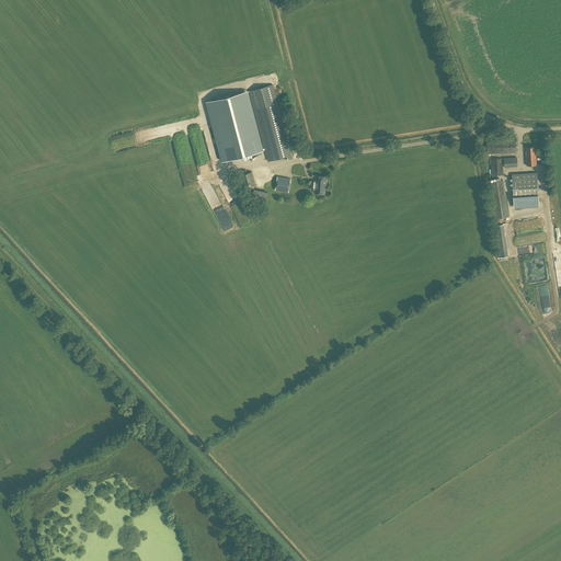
[(293,158),(292,155),(273,84),(249,91),(267,161),(287,157),(288,159),(293,158)]
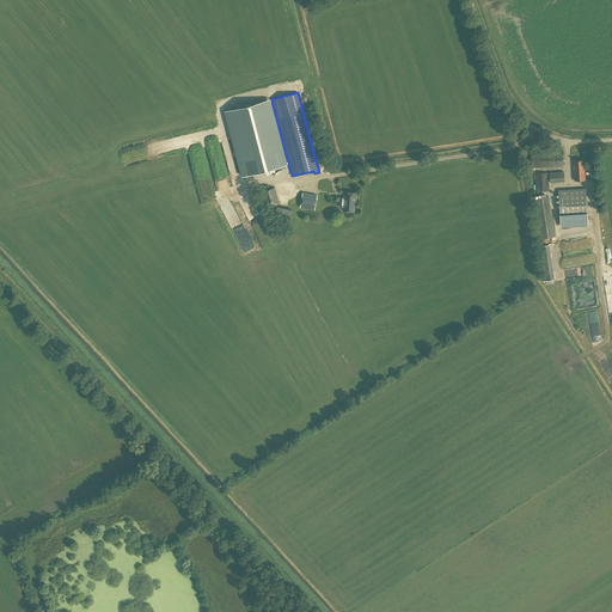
[(287,164),(270,99),(225,111),(242,176),(287,164)]
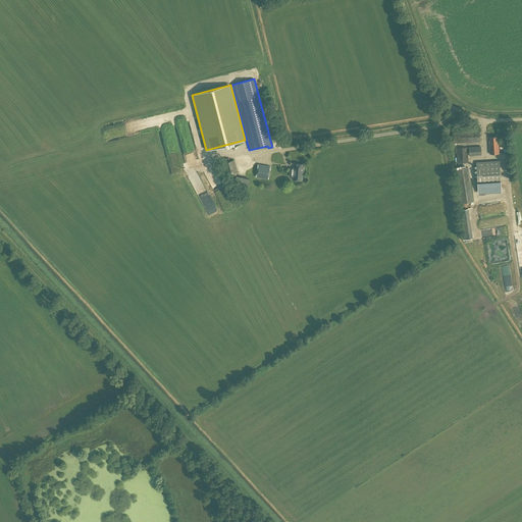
[(453,144),(480,142),(480,132),(453,133),(453,144)]
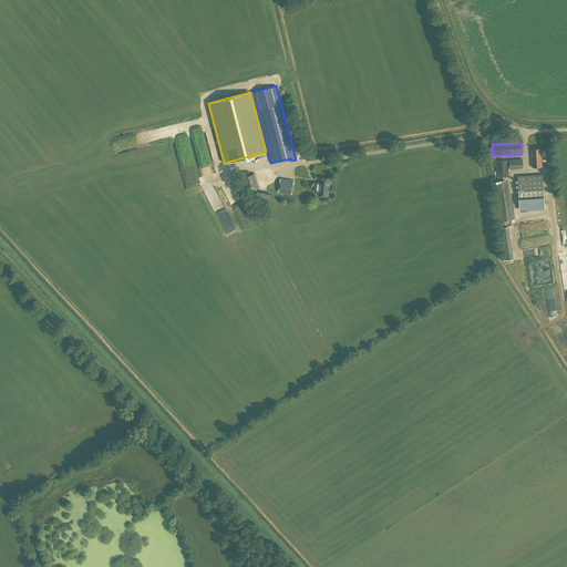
[(540,156),(540,148),(532,150),(533,157),(532,157),(533,167),(542,166),(542,156),(540,156)]
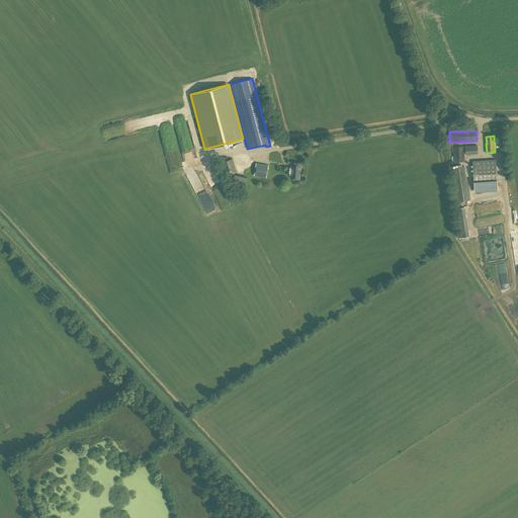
[(453,162),(464,161),(464,146),(453,147),(453,162)]
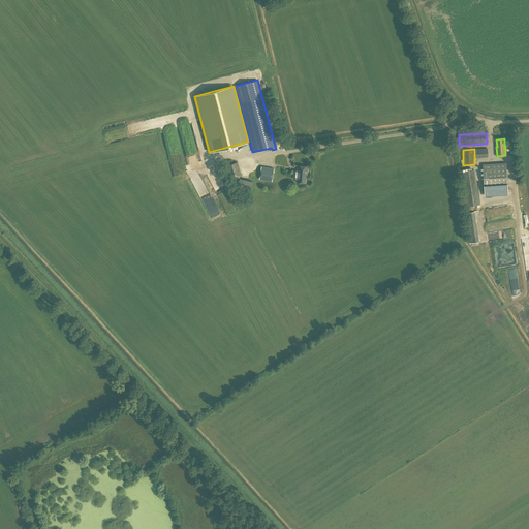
[(475,158),(488,157),(488,149),(475,149),(475,158)]
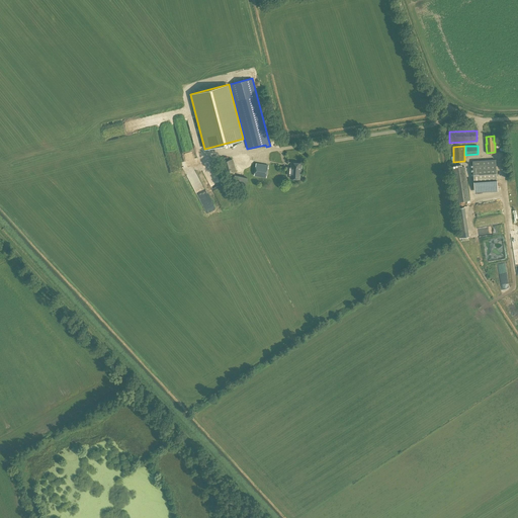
[(496,159),(472,161),(475,190),(498,188),(496,159)]
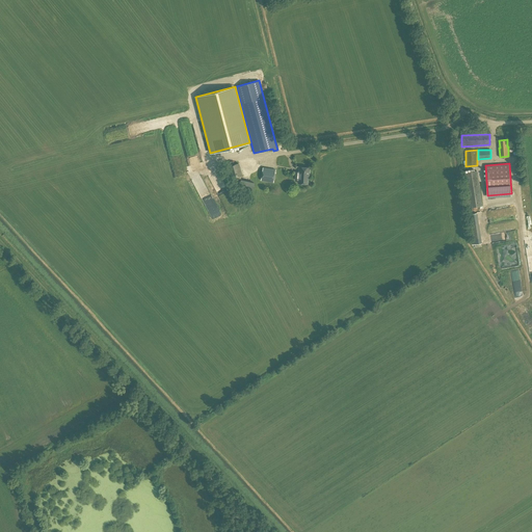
[(238,177),(235,164),(228,166),(232,182),(241,180),(241,177),(238,177)]
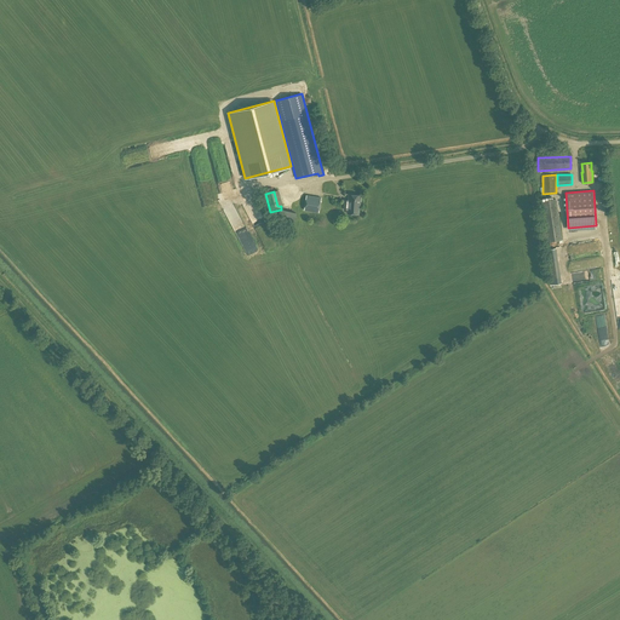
[(360,205),(361,195),(349,194),(349,200),(345,200),(344,210),(348,210),(348,213),(359,214),(360,205)]
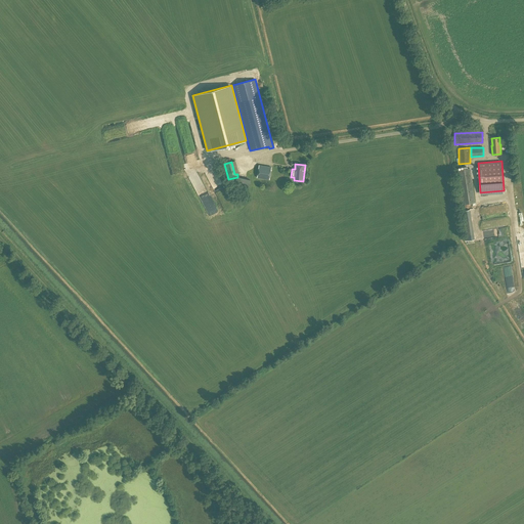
[(464,205),(475,203),(470,168),(459,170),(464,205)]
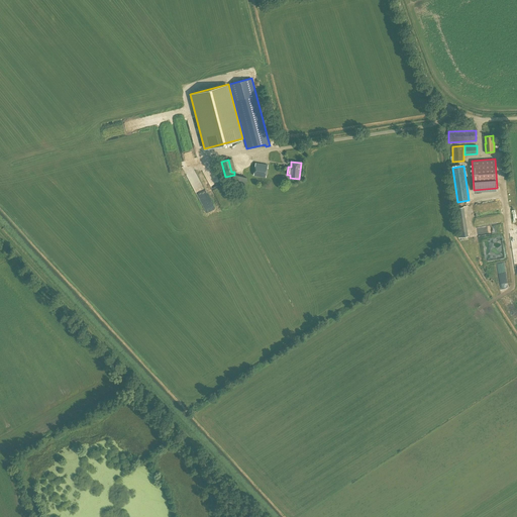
[(267,171),(254,169),(253,176),(266,178),(267,171)]
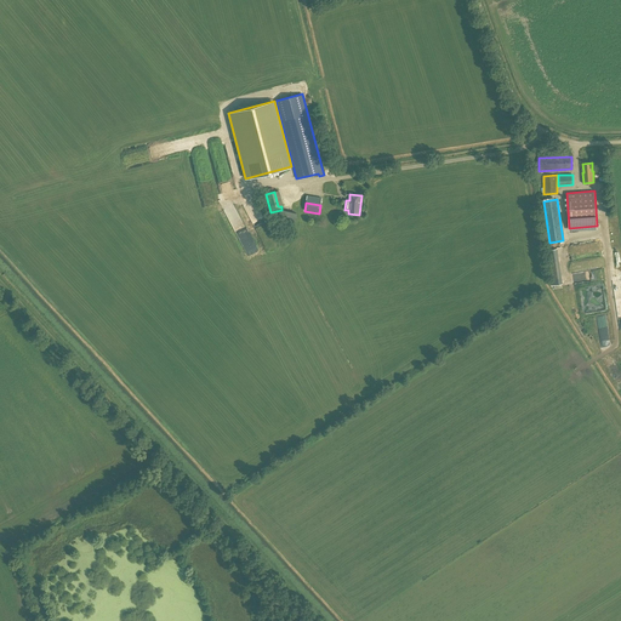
[(224,212),(228,217),(238,212),(235,206),(224,212)]
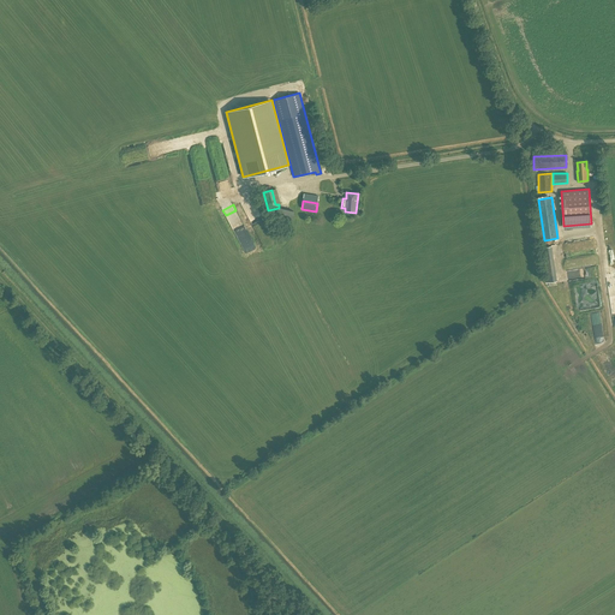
[(545,281),(555,280),(551,245),(542,246),(545,281)]
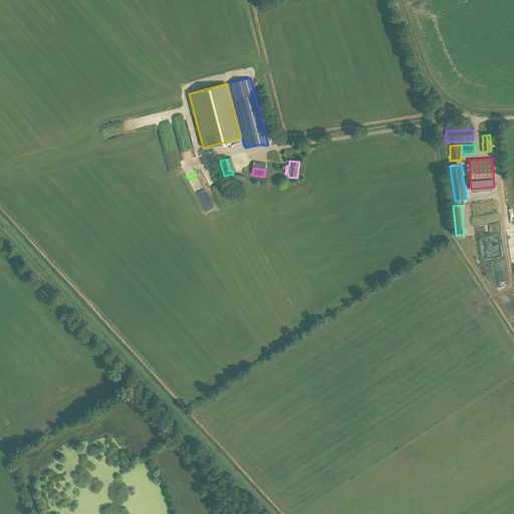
[(482,239),(484,257),(500,255),(499,238),(482,239)]
